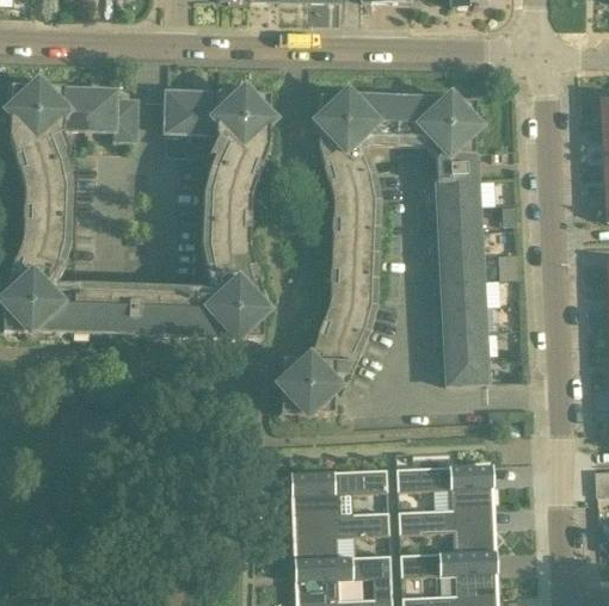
[(361,0),(361,1),(408,2),(408,0),(451,0),(451,8),(485,10),(485,0),(361,0)]
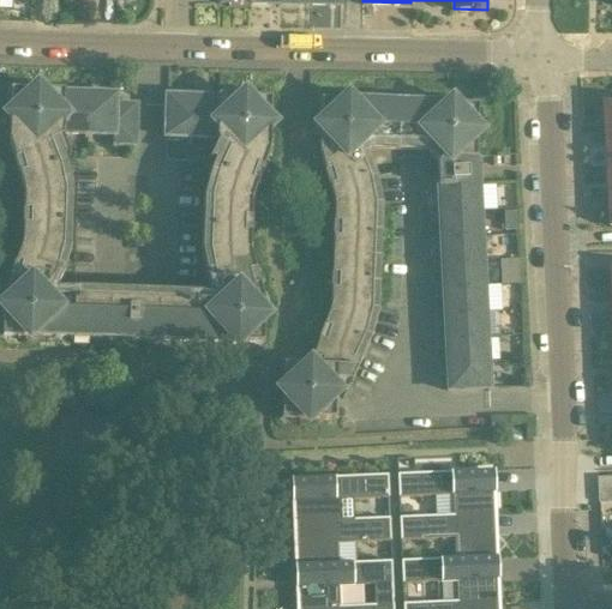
[(64,131),(65,131),(66,90),(66,88),(12,85),(11,137),(10,137),(10,139),(11,139),(25,190),(24,190),(25,192),(24,241),(23,241),(23,243),(6,291),(5,291),(5,294),(5,295),(4,332),(124,337),(135,337),(147,337),(265,342),(267,303),(267,301),(252,251),(252,248),(251,248),(253,199),(253,197),(271,149),(273,146),(271,145),(274,95),(220,92),(220,96),(217,136),(219,136),(219,139),(210,158),(215,161),(211,168),(205,194),(203,249),(208,277),(214,291),(136,289),(59,287),(65,272),(72,246),(75,191),(69,163),(66,156),(71,154),(64,134),(64,131)]
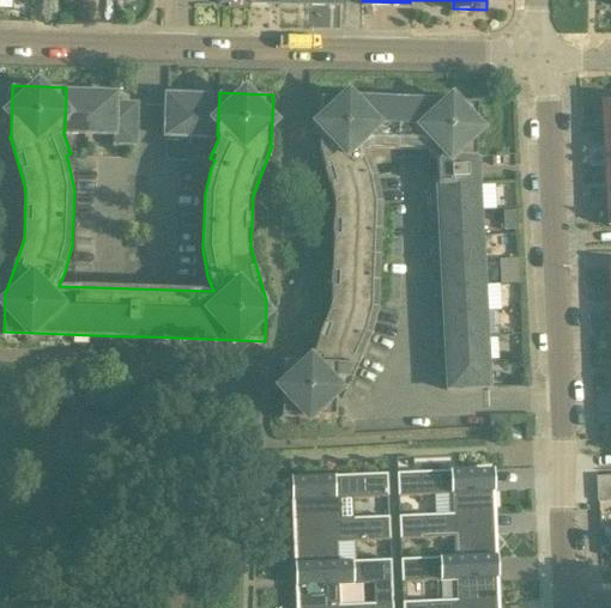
[(65,131),(91,132),(92,91),(66,90),(65,131)]
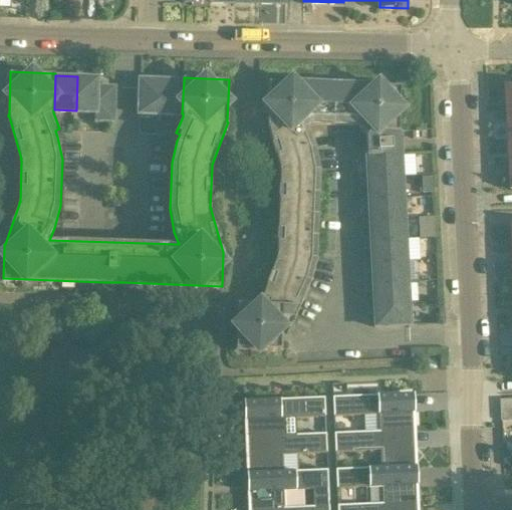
[(97,77),(77,76),(76,110),(96,110),(96,117),(113,118),(114,85),(97,85),(97,77)]
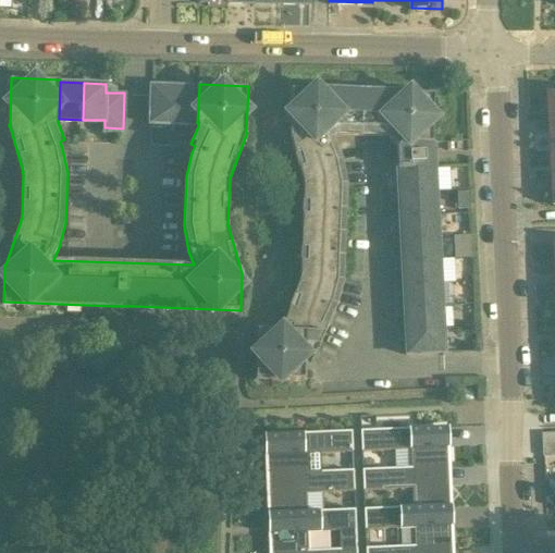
[(151,122),(174,122),(175,86),(152,85),(151,122)]
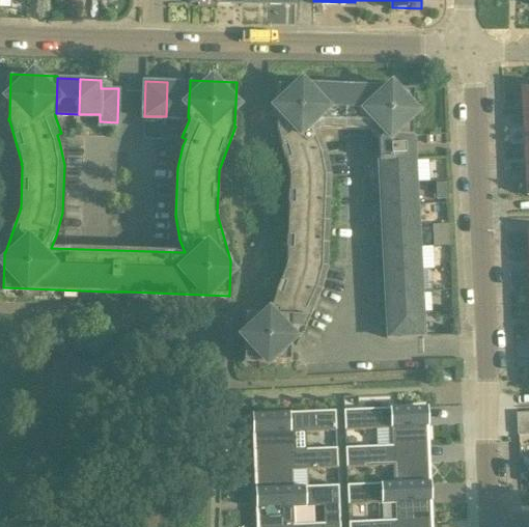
[(166,116),(188,117),(190,83),(167,82),(166,116)]
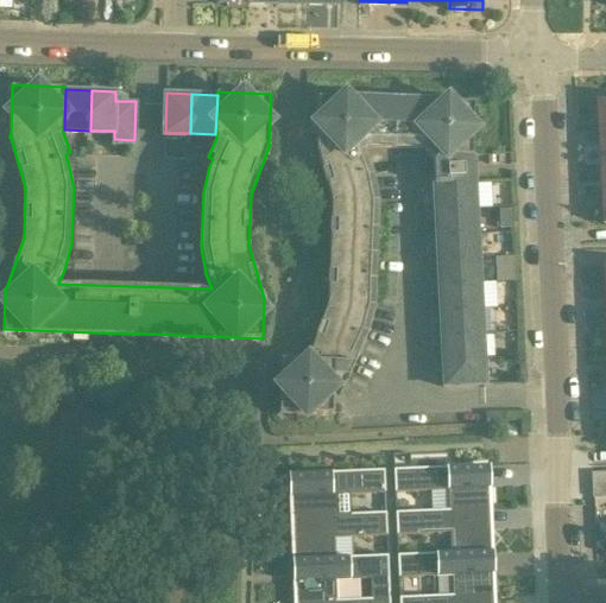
[(434,157),(435,176),(435,181),(475,178),(474,153),(474,151),(475,100),(320,95),(317,146),(317,148),(319,148),(333,197),(332,198),(332,201),(333,201),(330,249),(330,252),(329,300),(328,303),(329,303),(311,350),(310,350),(310,354),(321,354),(321,360),(297,360),(282,359),(281,412),(334,414),(334,410),(334,402),(335,375),(347,376),(348,378),(370,331),(377,305),(380,200),(376,172),(366,148),(366,146),(368,145),(423,146),(434,157)]
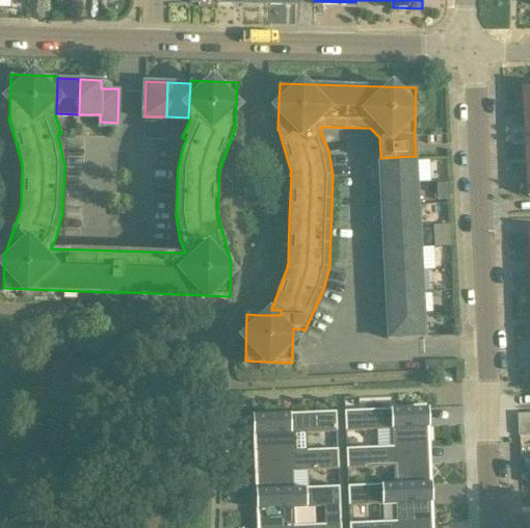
[(417,180),(416,156),(380,158),(380,154),(372,155),(373,167),(381,167),(381,176),(381,182),(417,180)]
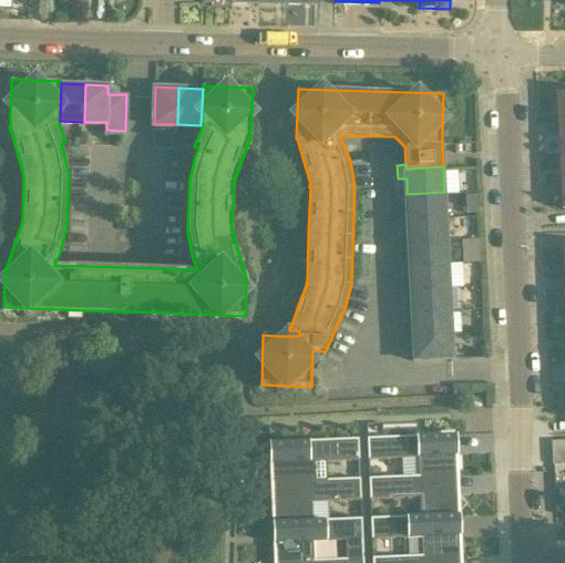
[(408,202),(408,212),(409,217),(445,215),(444,192),(407,194),(407,187),(399,188),(399,203),(408,202)]
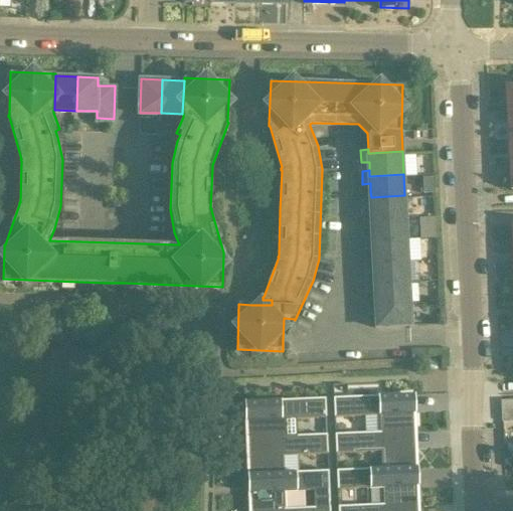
[(371,204),(371,213),(372,218),(405,216),(404,195),(371,197),(370,192),(363,192),(363,205),(371,204)]
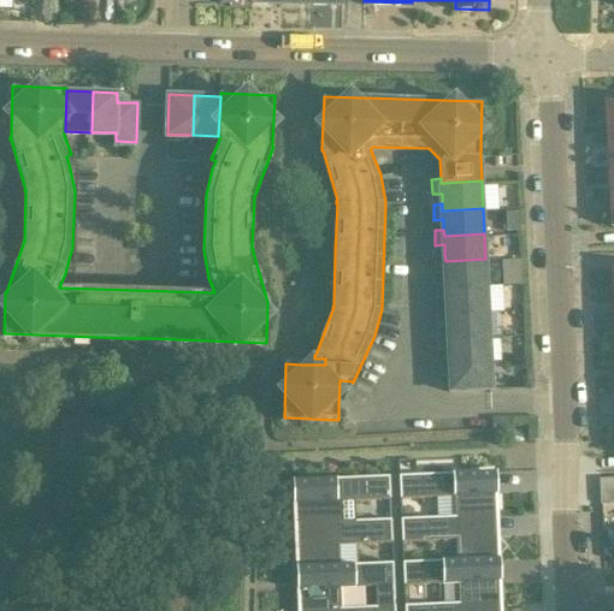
[(446,271),(447,280),(447,286),(486,284),(485,259),(446,261),(444,255),(436,255),(437,271),(446,271)]
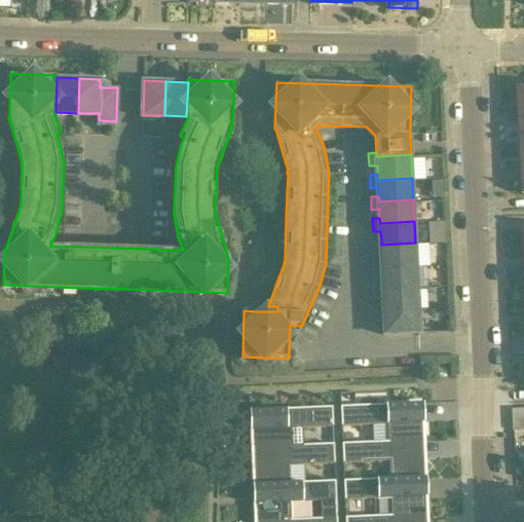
[(381,253),(382,261),(382,266),(417,264),(415,243),(381,245),(381,239),(373,239),(374,253),(381,253)]
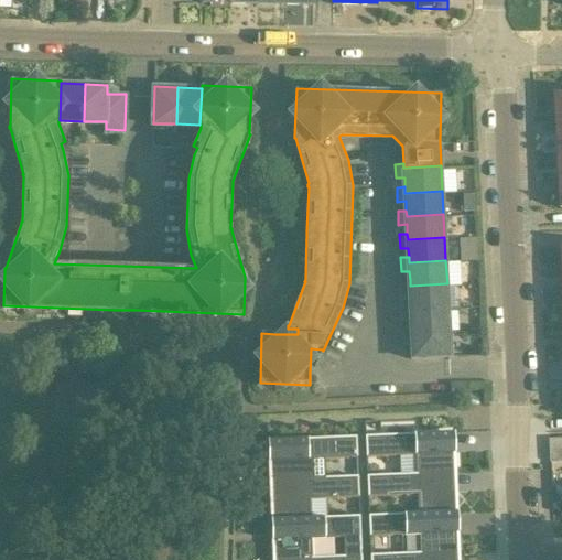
[(410,294),(411,303),(411,309),(449,308),(447,283),(410,286),(410,280),(401,280),(402,294),(410,294)]
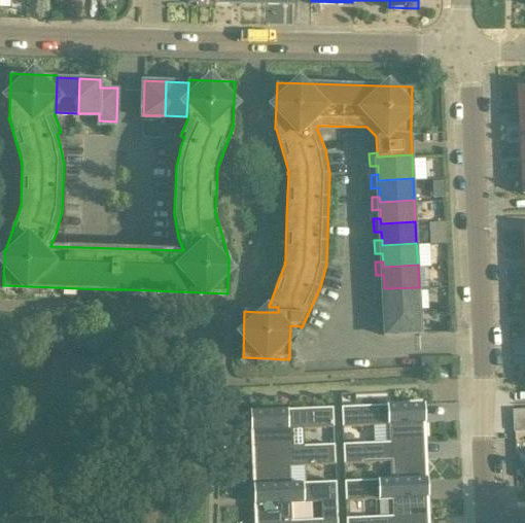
[(385,297),(385,305),(385,311),(420,309),(419,287),(384,288),(384,283),(376,284),(377,297),(385,297)]
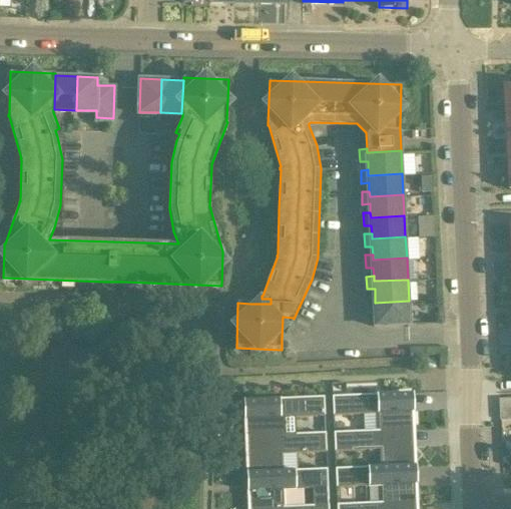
[(410,323),(409,301),(375,303),(375,297),(367,298),(368,311),(376,310),(376,325),(410,323)]
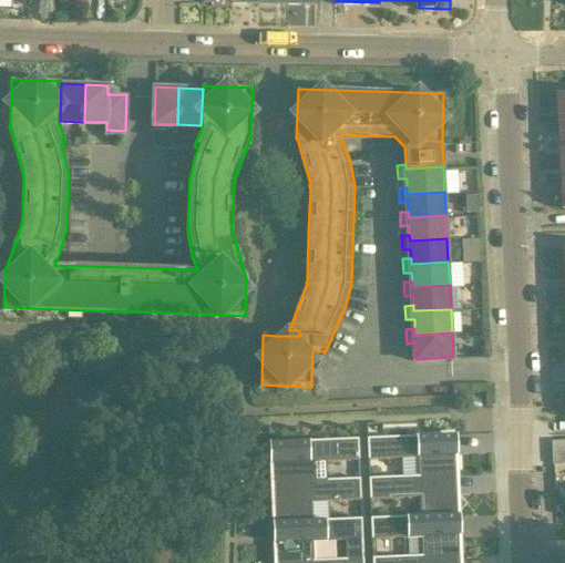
[(452,432),(368,436),(369,458),(419,456),(420,473),(420,474),(454,473),(459,473),(458,452),(453,452),(452,432)]
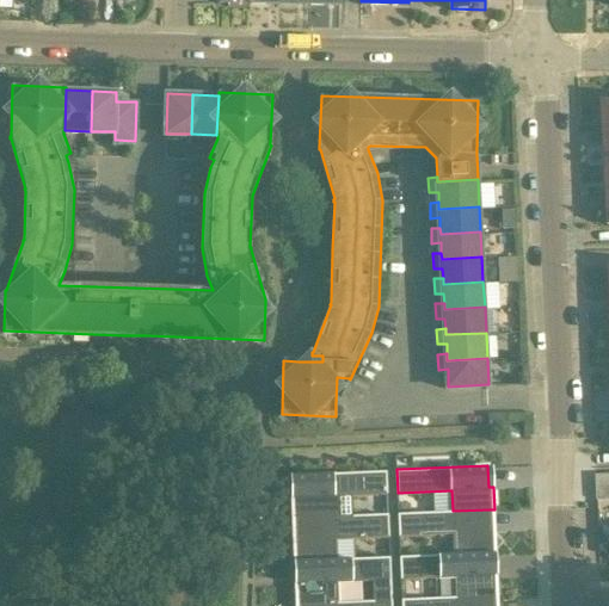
[(387,469),(296,474),(297,495),(293,495),(294,518),(299,518),(336,515),(336,514),(334,495),(388,493),(387,469)]
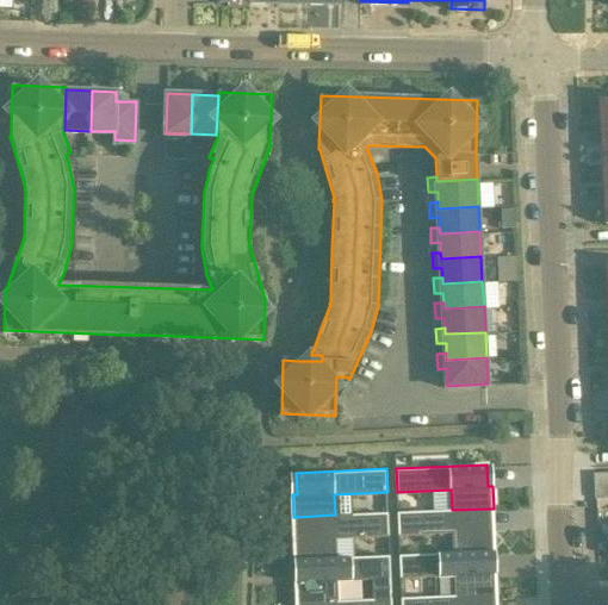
[(607,469),(596,471),(597,496),(607,494),(607,469)]
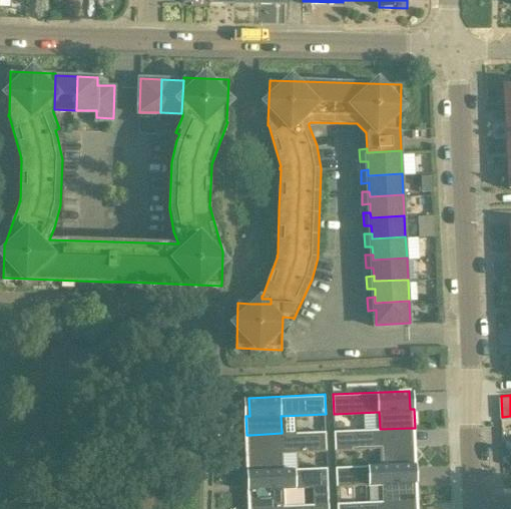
[(381,448),(381,464),(381,465),(412,464),(416,464),(416,445),(411,445),(411,428),(380,429),(380,428),(335,430),(336,449),(381,448)]
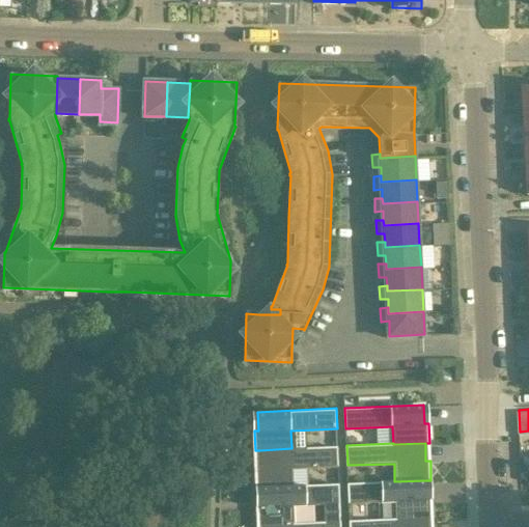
[(293,486),(293,484),(293,468),(339,466),(338,445),(291,447),(291,448),(259,450),(260,468),(255,468),(256,488),(260,488),(293,486)]
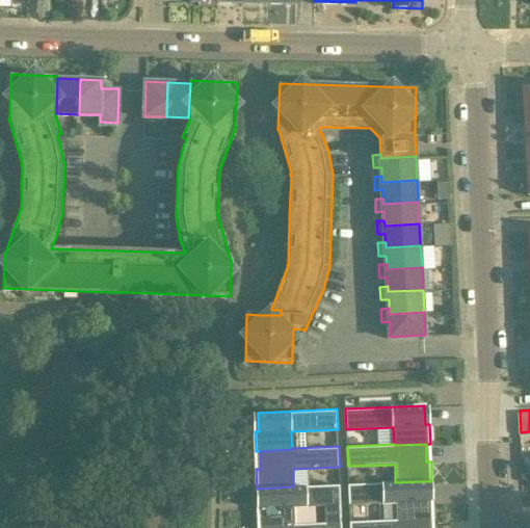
[(428,499),(427,481),(395,482),(395,481),(348,483),(349,503),(396,501),(397,519),(397,520),(429,519),(433,519),(432,499),(428,499)]
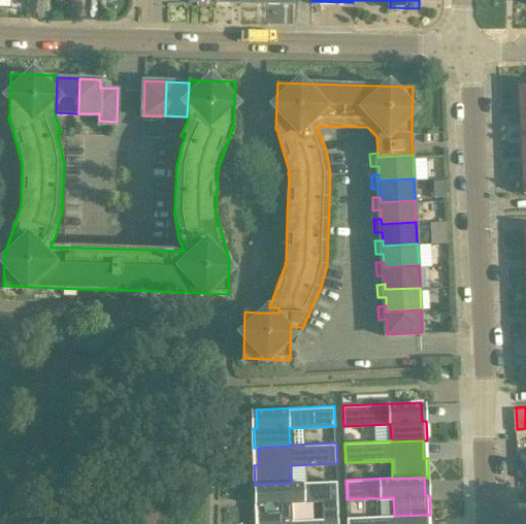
[(259,485),(260,502),(256,502),(257,522),(261,522),(293,520),(293,519),(292,502),(322,501),(323,513),(339,513),(337,480),(291,482),(291,483),(259,485)]
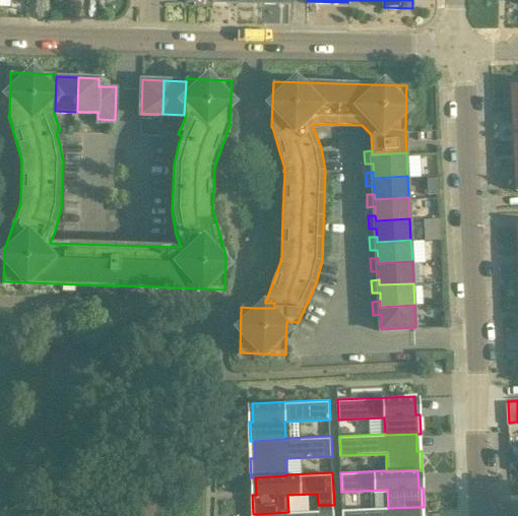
[(419,515),(419,507),(388,508),(388,507),(342,509),(342,515),(419,515)]
